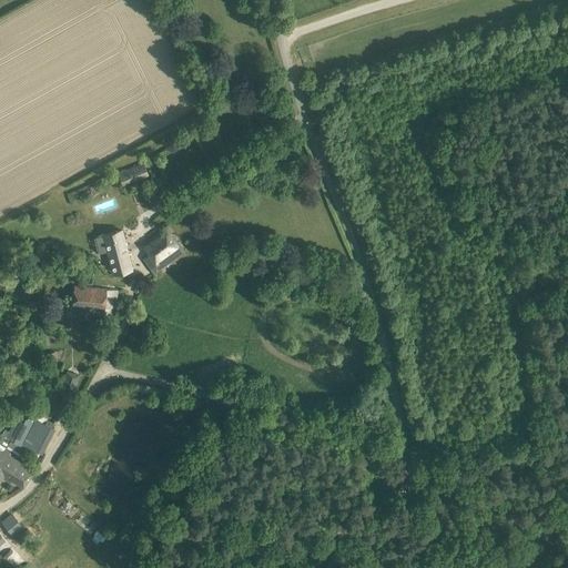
[(149,175),(143,163),(119,174),(122,182),(132,178),(133,181),(149,175)]
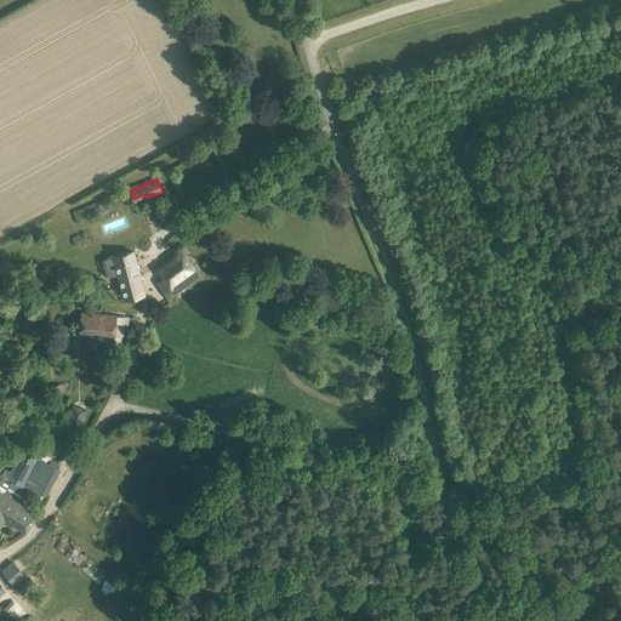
[(182,248),(164,261),(166,263),(158,269),(164,278),(157,283),(167,298),(177,291),(178,292),(201,274),(182,248)]
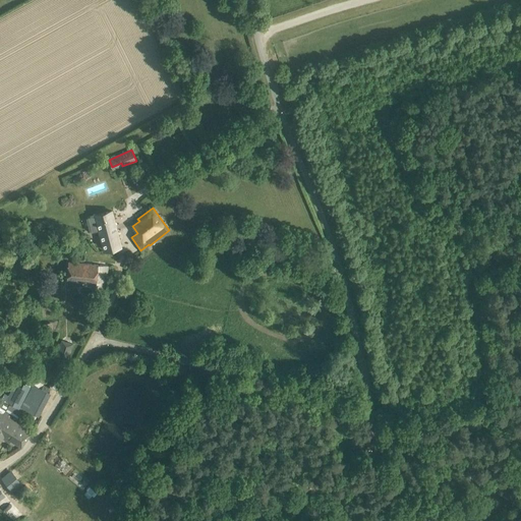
[(121,246),(112,211),(88,217),(92,232),(100,230),(106,250),(121,246)]
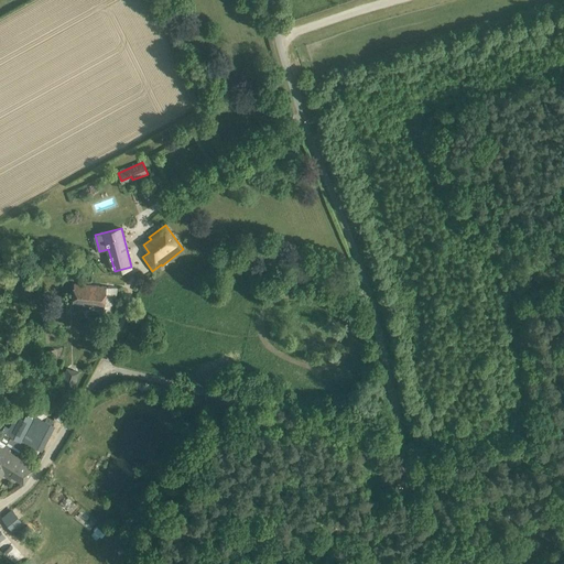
[(117,288),(106,286),(74,284),(72,304),(104,307),(104,317),(110,317),(110,312),(115,313),(117,288)]
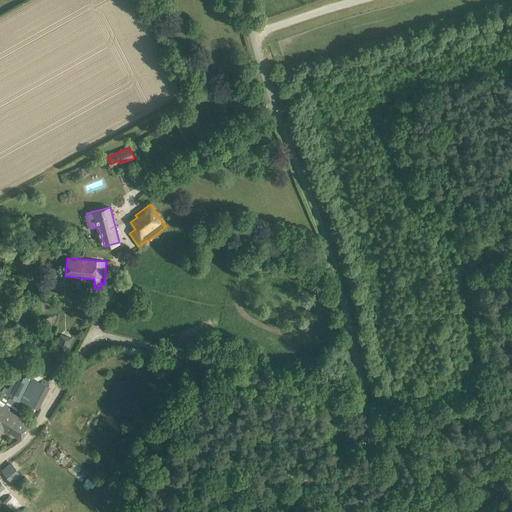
[(58,289),(58,279),(39,278),(39,288),(58,289)]
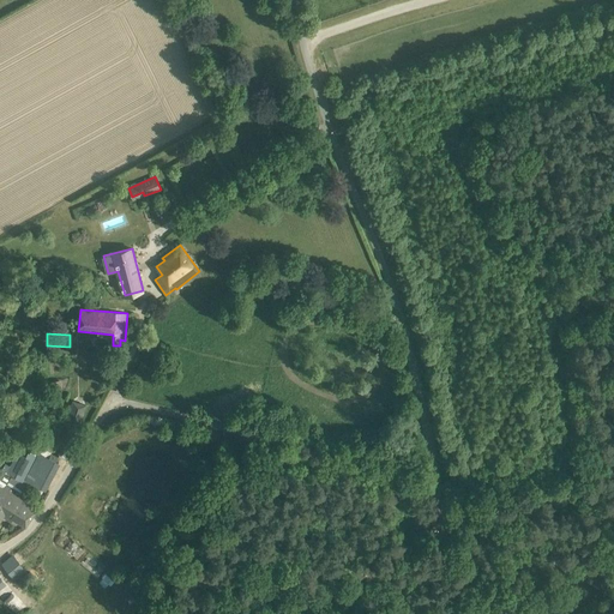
[(86,405),(76,402),(72,401),(67,419),(82,423),(86,405)]
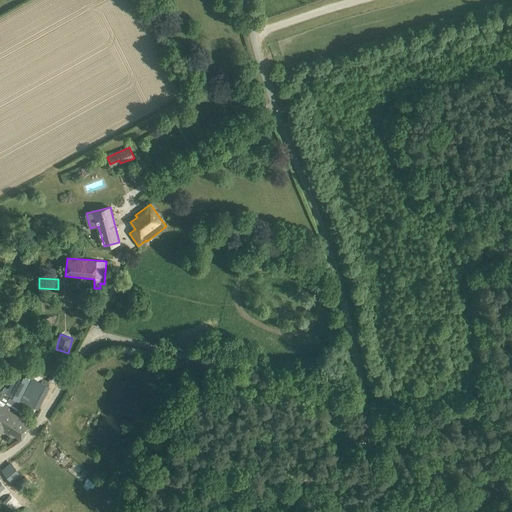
[(46,385),(48,381),(43,378),(41,382),(32,377),(30,381),(23,377),(21,380),(15,377),(6,394),(10,396),(3,407),(0,405),(0,433),(0,434),(2,431),(5,432),(6,430),(7,431),(6,433),(9,435),(10,432),(21,439),(31,424),(12,413),(14,411),(16,412),(21,403),(27,406),(28,403),(37,408),(48,386),(46,385)]
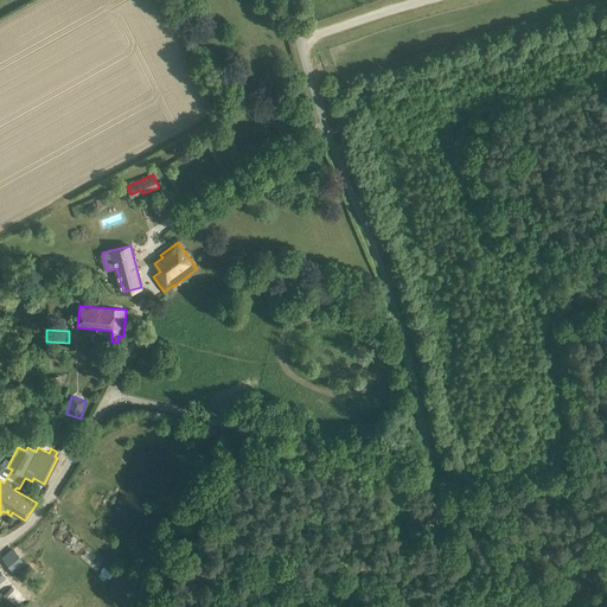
[(25,566),(12,550),(4,557),(4,558),(8,564),(16,573),(25,566)]
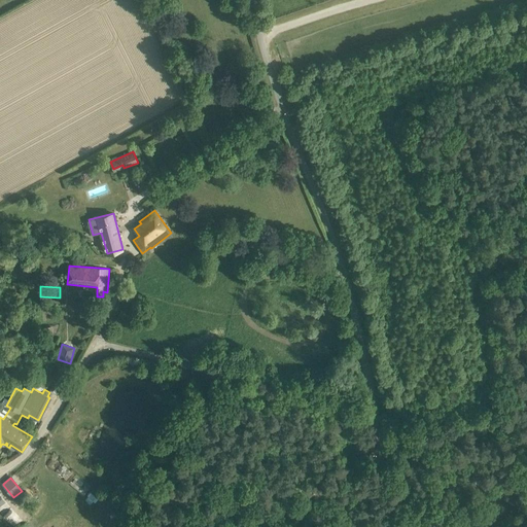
All buildings are outlined.
